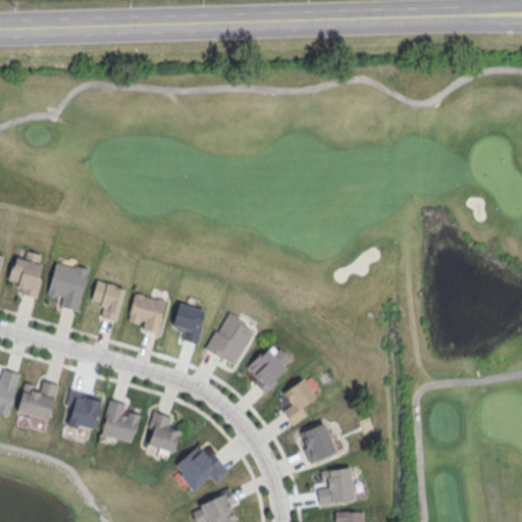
[(43,266),(38,265),(41,256),(27,252),(23,262),(13,259),(7,281),(17,283),(16,288),(19,289),(17,294),(37,299),(41,281),(39,280),(43,266)]
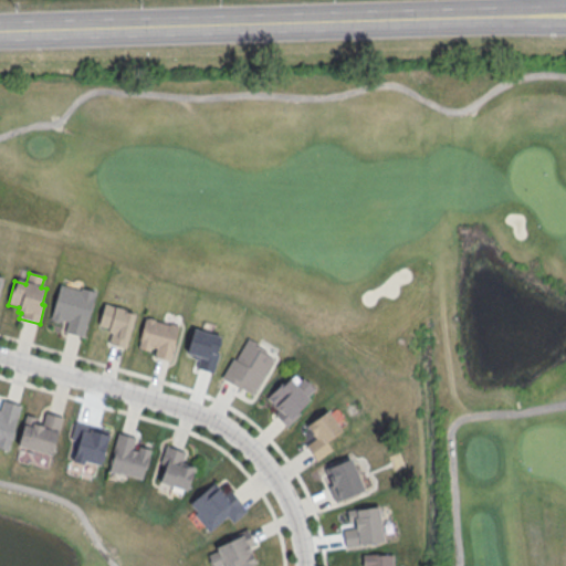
[(60,284),(94,292),(83,336),(48,326),(60,284)]
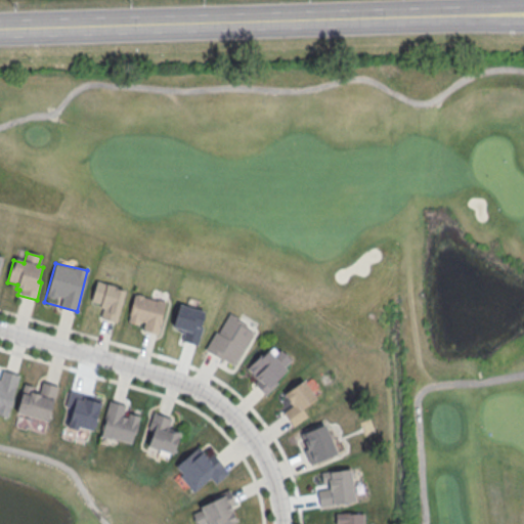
[(125,290),(116,321),(99,317),(102,304),(90,300),(96,280),(125,290)]
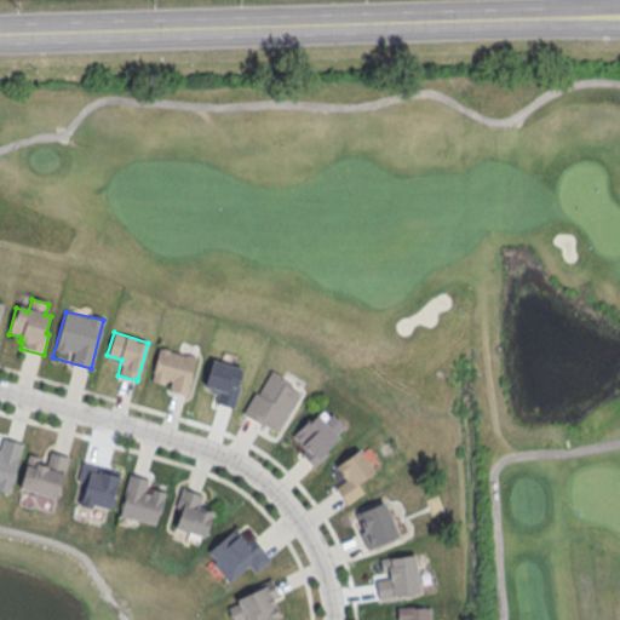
[(159,350),(185,357),(187,355),(196,359),(187,396),(170,392),(172,383),(165,382),(164,386),(150,383),(159,350)]
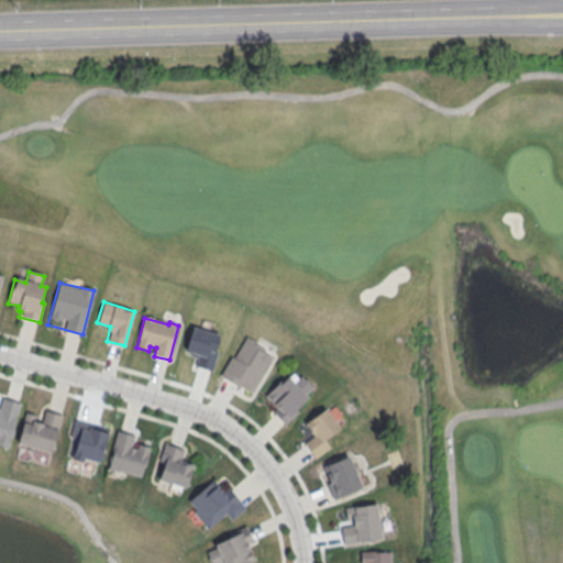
[(247,337),(273,353),(251,394),(222,377),(247,337)]
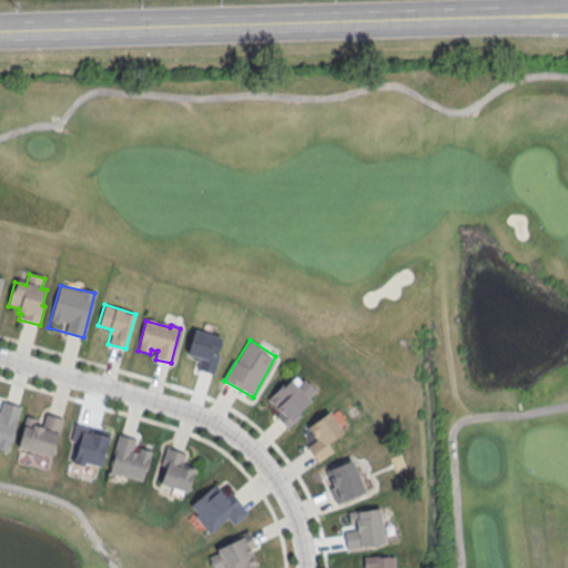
[(290,379),(267,401),(280,414),(275,417),(287,430),(301,417),(300,415),(312,403),(308,399),(316,393),(304,381),(296,387),(290,379)]
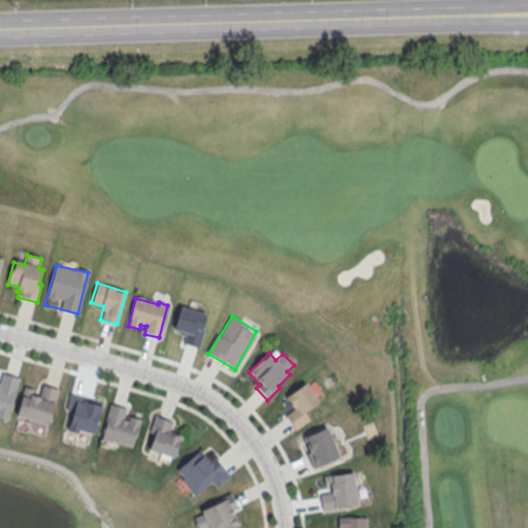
[(0,419),(7,421),(19,378),(2,374),(0,384),(0,419)]
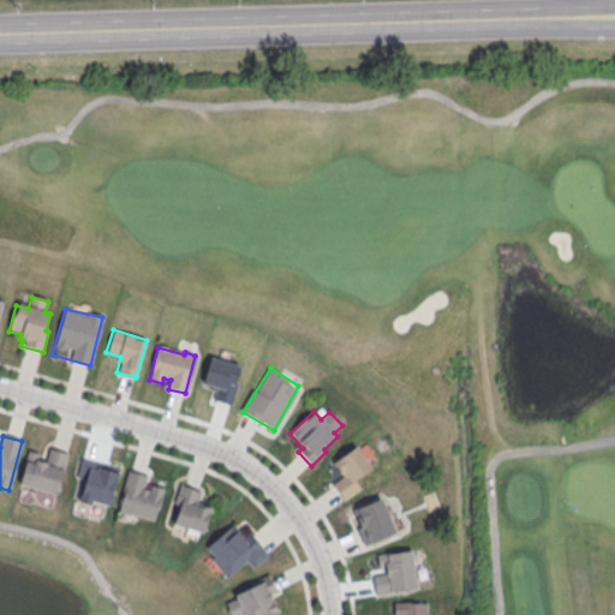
[(356,448),(371,470),(354,483),(360,490),(344,502),(332,487),(344,477),(334,465),(356,448)]
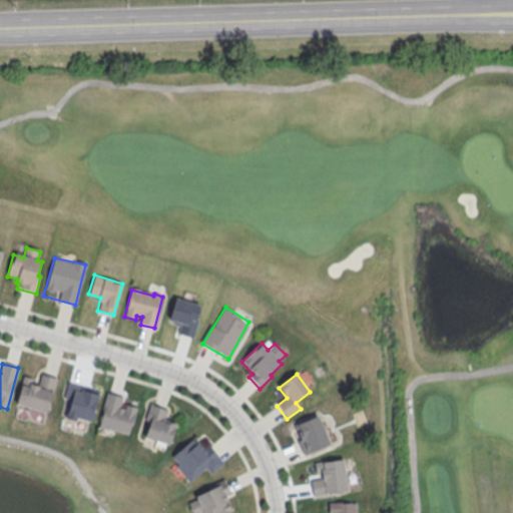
[(15,405),(46,415),(56,380),(41,375),(38,387),(31,385),(33,380),(23,377),(15,405)]
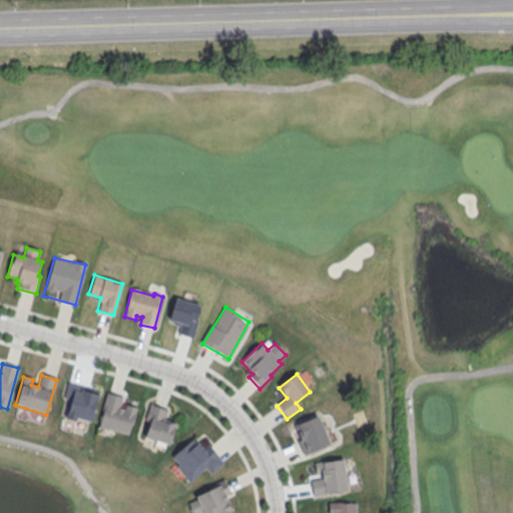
[(98,392),(97,396),(99,396),(91,423),(76,419),(75,423),(66,420),(71,401),(64,399),(68,383),(98,392)]
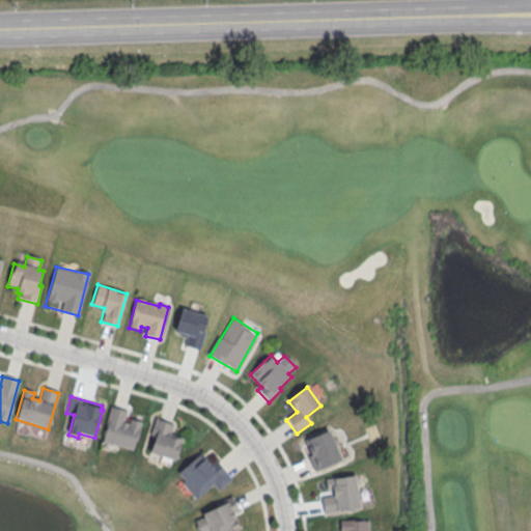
[(134,452),(101,443),(110,407),(127,412),(123,423),(129,425),(131,420),(141,423),(134,452)]
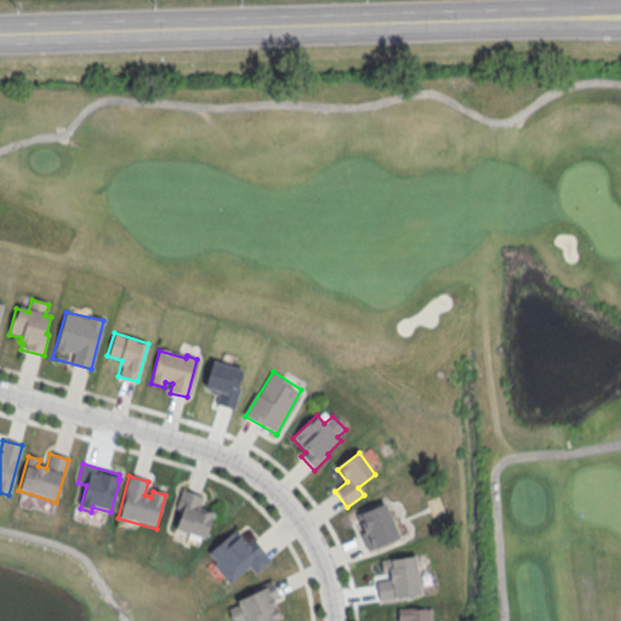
[(175,530),(204,541),(214,514),(199,510),(203,499),(182,490),(175,510),(182,512),(175,530)]
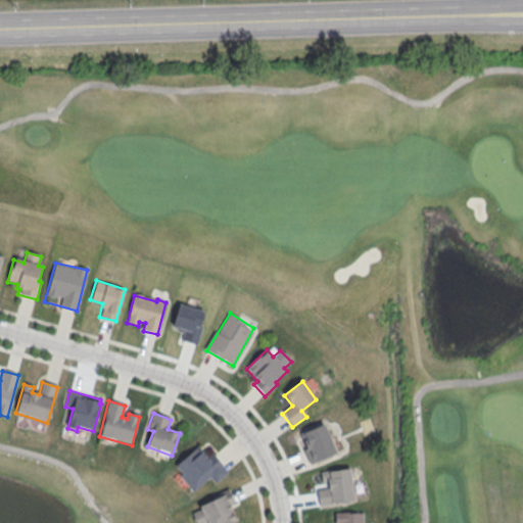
[(324,424),(336,455),(310,466),(303,450),(305,449),(299,434),(324,424)]
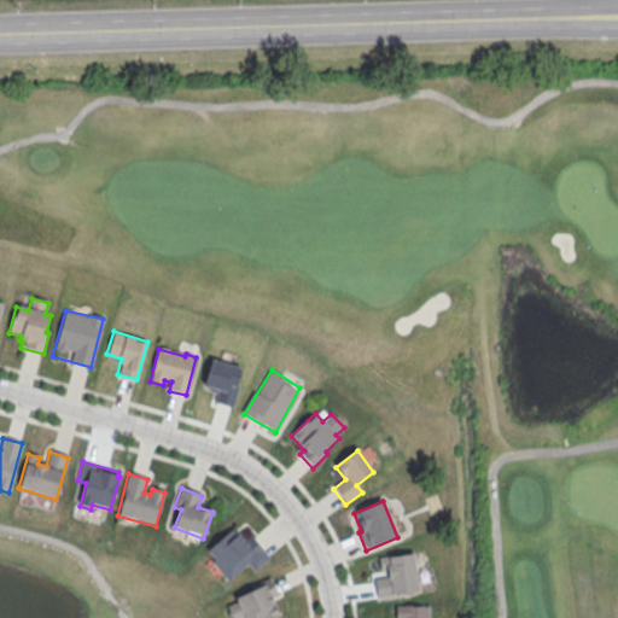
[(207,551),(215,561),(211,564),(227,582),(248,565),(254,573),(270,559),(251,535),(244,541),(234,528),(207,551)]
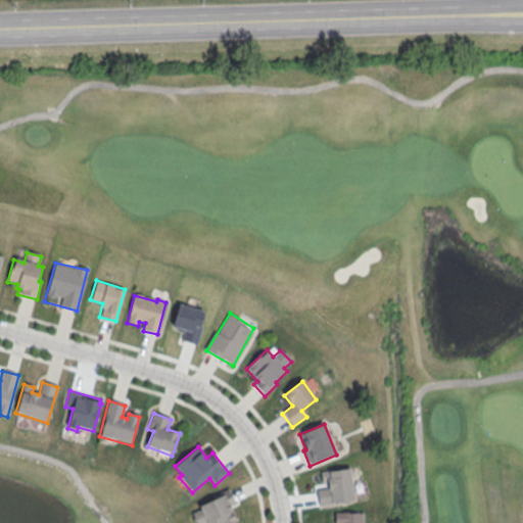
[(320,473),(349,469),(354,503),(319,508),(316,490),(323,489),(320,473)]
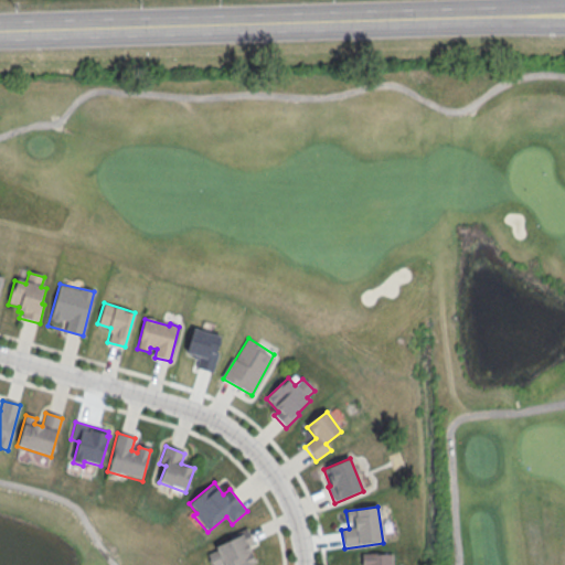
[(214,545),(224,564),(244,564),(255,561),(243,533),(214,545)]
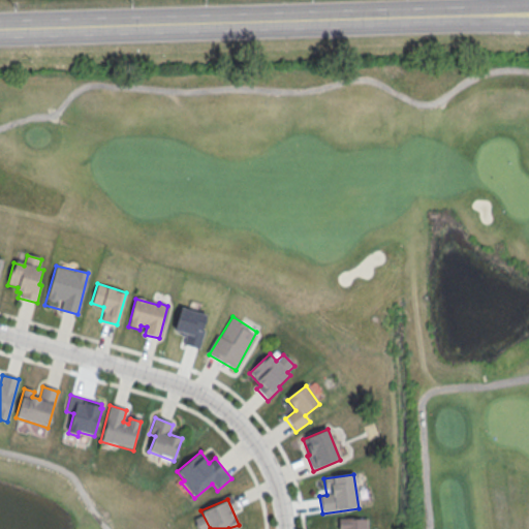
[(367,528),(367,518),(335,518),(335,528),(367,528)]
